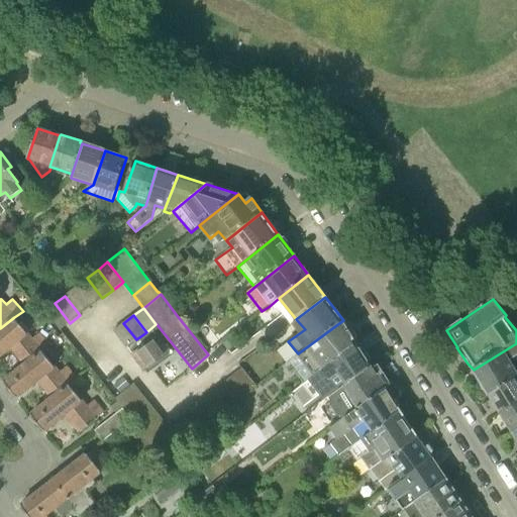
[(24,366),(42,351),(50,344),(40,332),(33,338),(28,332),(27,333),(14,317),(0,328),(0,354),(9,347),(24,366)]
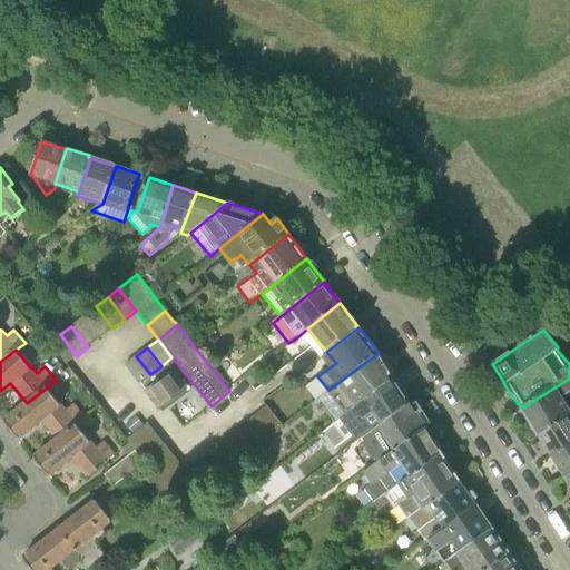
[(346,414),(355,406),(393,377),(379,353),(328,390),(318,397),(336,420),(346,414)]
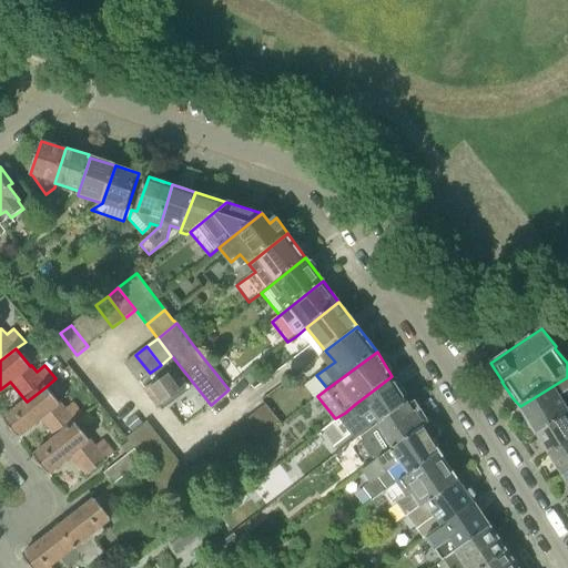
[(140,382),(150,373),(135,355),(125,363),(140,382)]
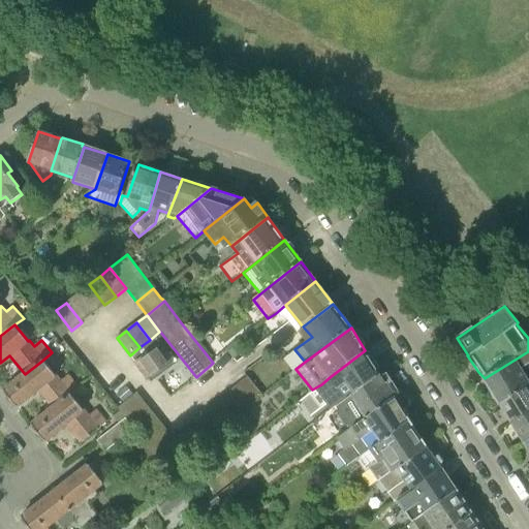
[(134,362),(148,380),(149,379),(151,381),(178,362),(170,351),(169,352),(162,342),(134,362)]
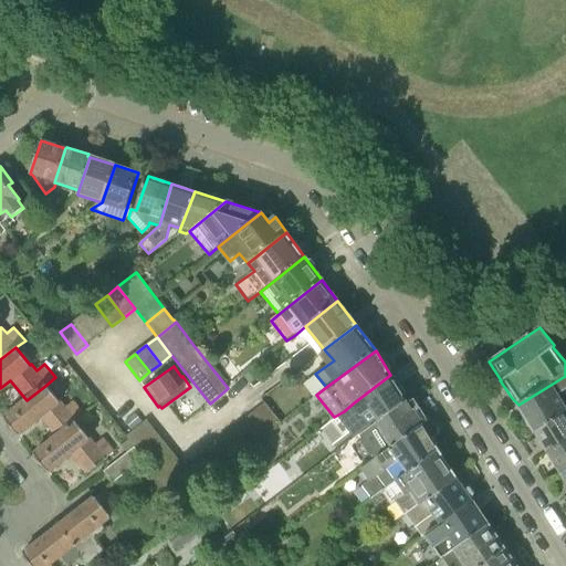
[(347,444),(360,435),(407,400),(390,375),(353,404),(362,416),(370,426),(363,431),(358,426),(349,432),(348,429),(341,435),(347,444)]
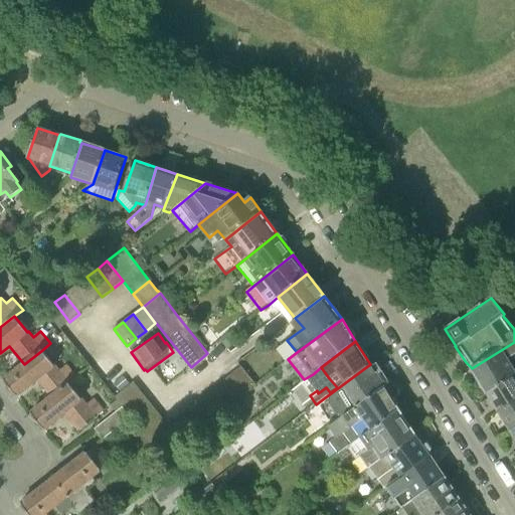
[(487,392),(514,374),(514,368),(509,359),(514,354),(514,342),(472,368),(487,392)]
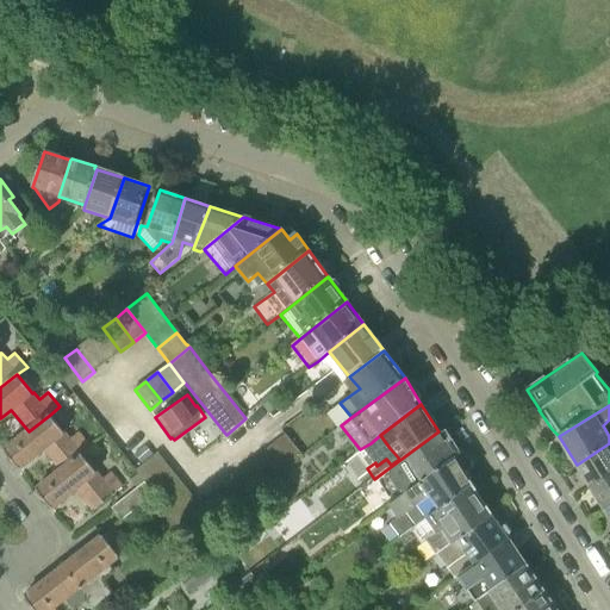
[(61,471),(82,454),(92,447),(79,433),(72,439),(66,431),(64,433),(50,415),(29,431),(5,450),(20,470),(43,450),(61,471)]
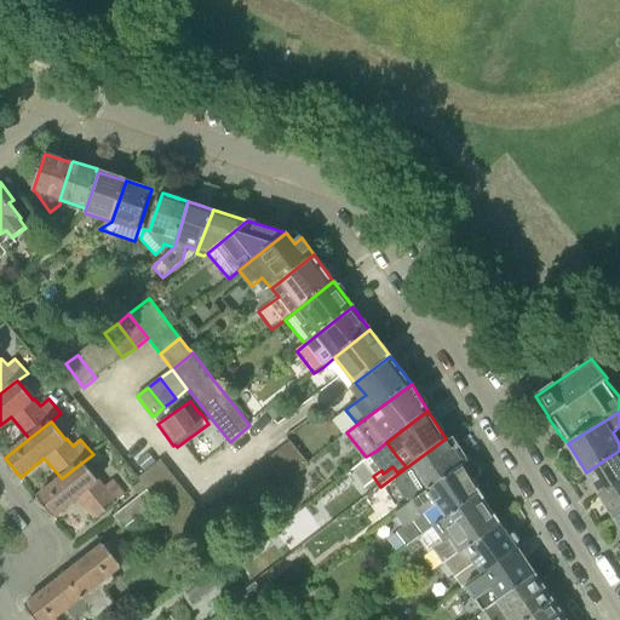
[(411,486),(417,497),(463,465),(446,438),(395,476),(403,491),(411,486)]
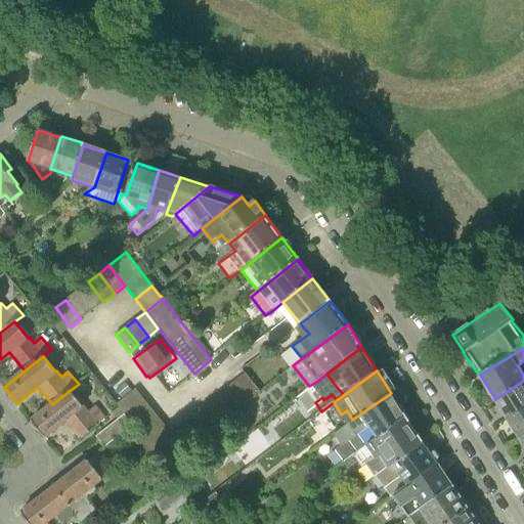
[(251,399),(261,392),(246,374),(236,381),(251,399)]
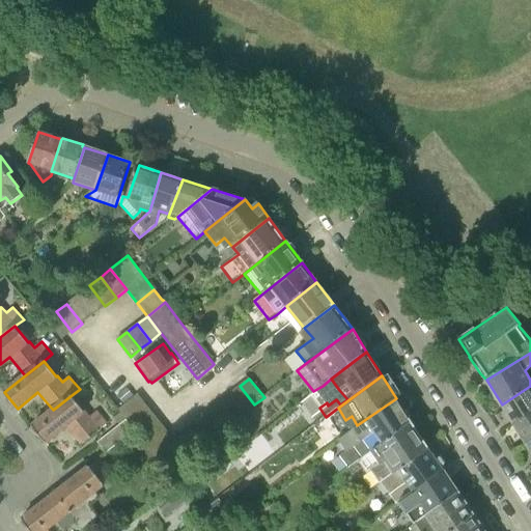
[(245,412),(254,404),(240,386),(230,393),(245,412)]
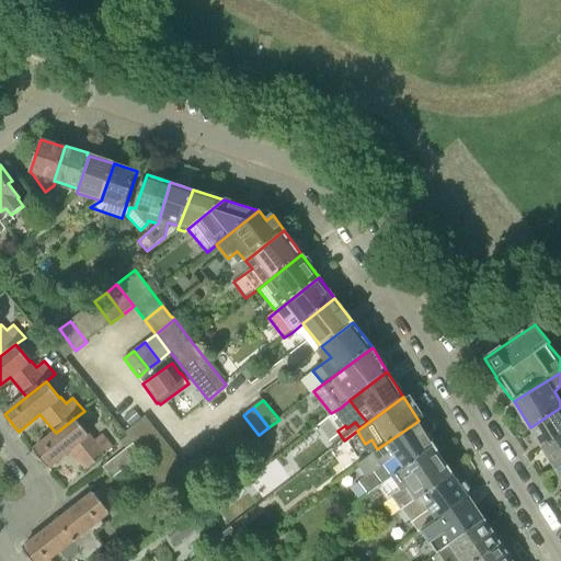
[(560,408),(530,427),(544,448),(560,436),(560,408)]
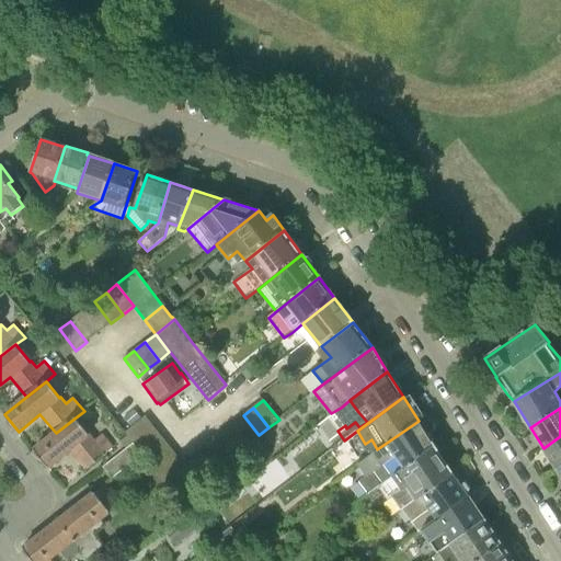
[(249,443),(259,435),(243,415),(232,423),(249,443)]
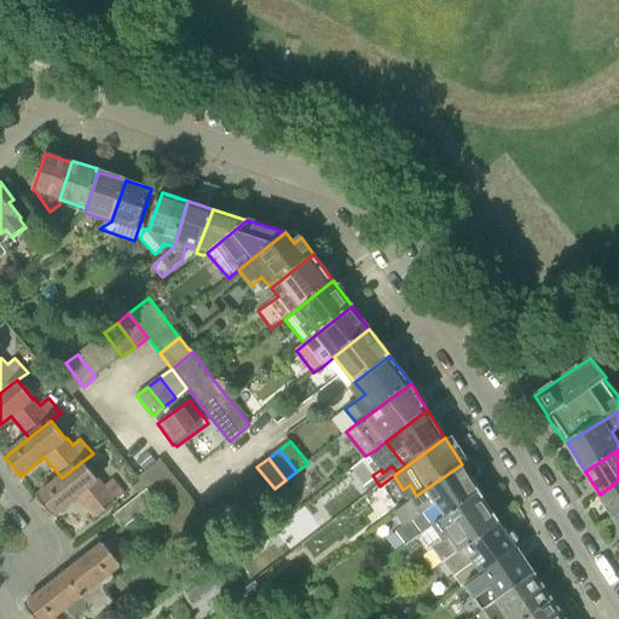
[(96,519),(116,502),(115,502),(126,493),(114,479),(105,485),(99,479),(98,479),(84,461),(62,478),(38,497),(52,516),(76,497),(96,519)]
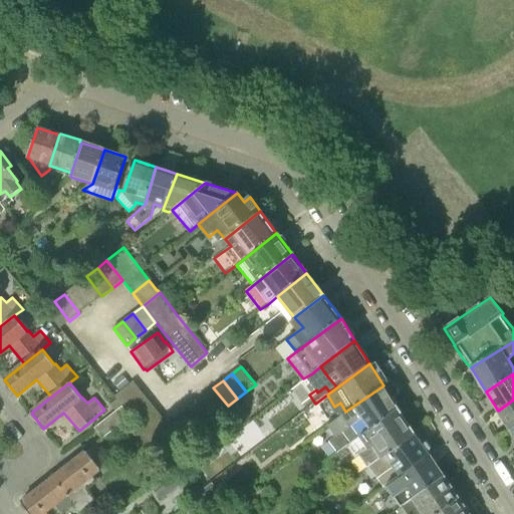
[(356,423),(363,434),(399,410),(383,386),(345,412),(327,426),(336,438),(356,423)]
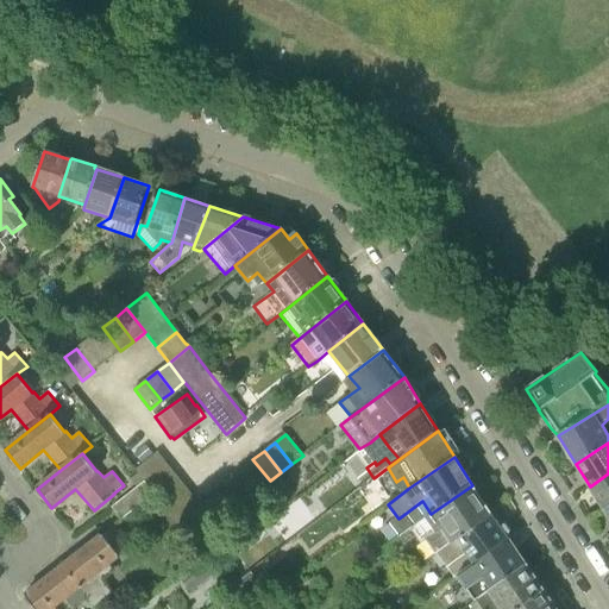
[(603,508),(608,504),(608,473),(590,487),(603,508)]
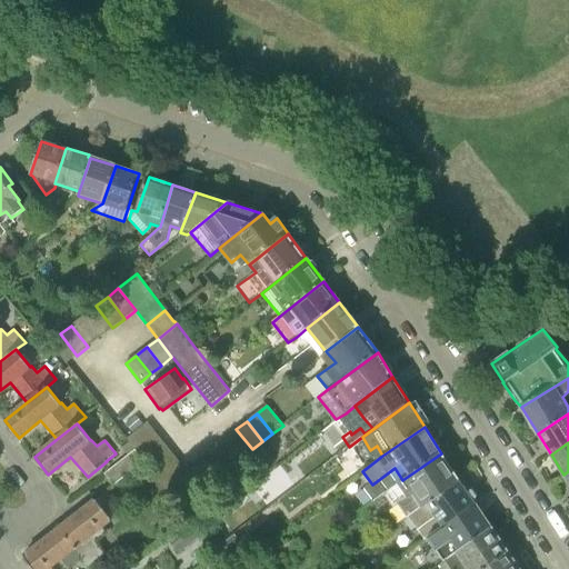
[(105,473),(113,486),(145,461),(137,450),(136,449),(105,473)]
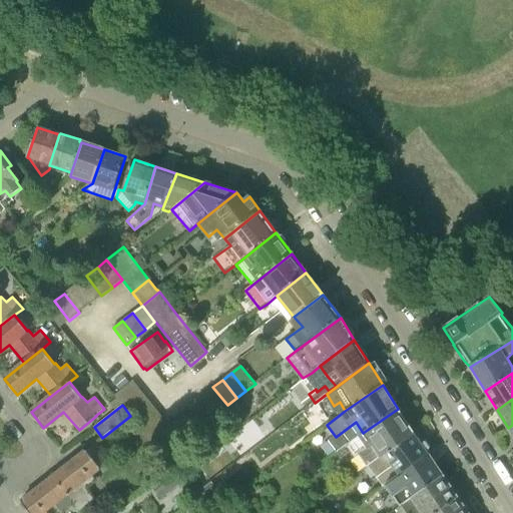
[(372,445),(379,458),(414,433),(409,426),(404,419),(398,409),(363,433),(346,445),(355,457),(372,445)]
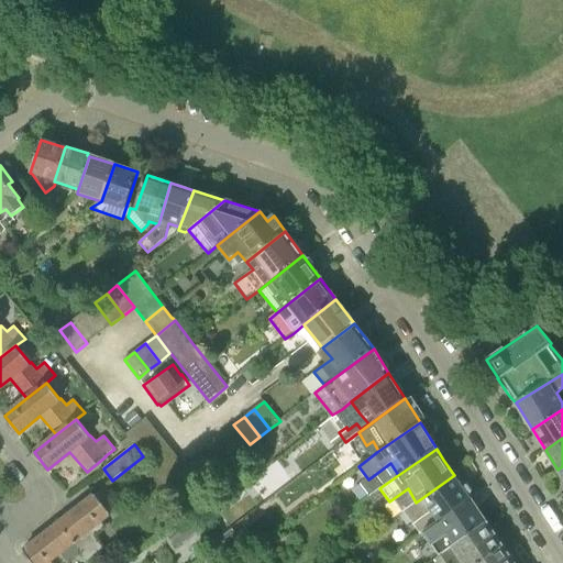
[(421,533),(422,532),(470,499),(454,475),(416,503),(404,510),(421,533)]
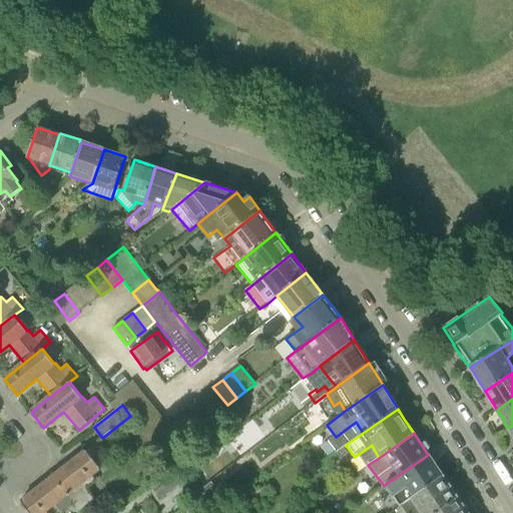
[(53,476),(68,495),(80,511),(94,499),(85,488),(95,480),(92,476),(101,470),(95,461),(102,456),(94,445),(53,476)]
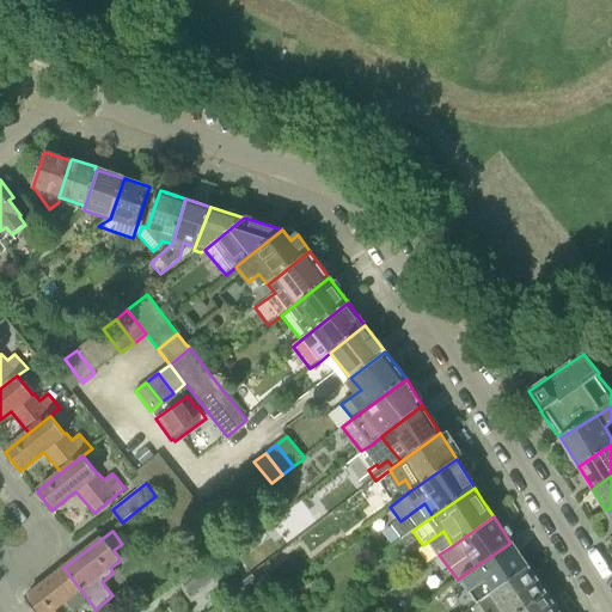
[(479,586),(487,597),(528,568),(510,543),(459,579),(469,593),(479,586)]
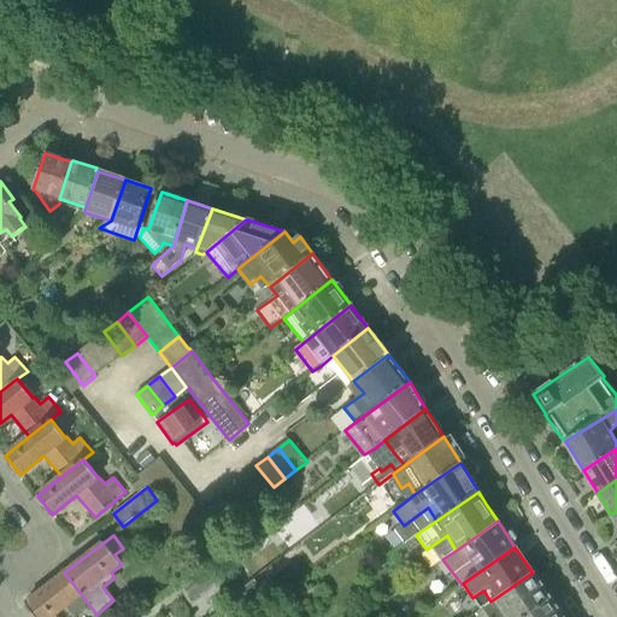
[(181,582),(194,600),(222,579),(209,562),(181,582)]
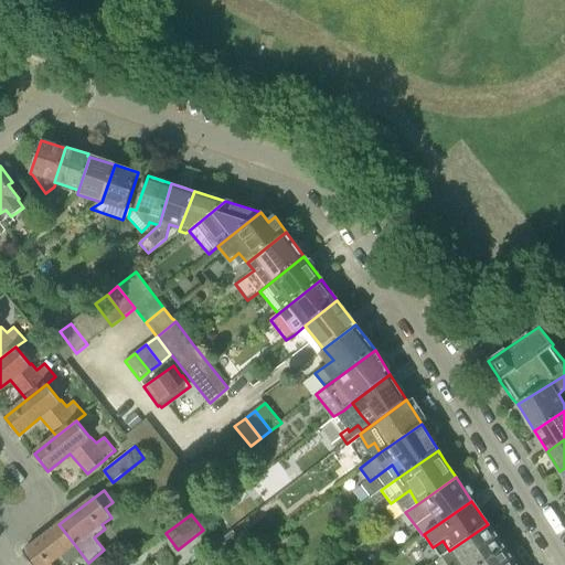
[(53,564),(52,564),(75,545),(59,524),(23,553),(32,564),(53,564)]
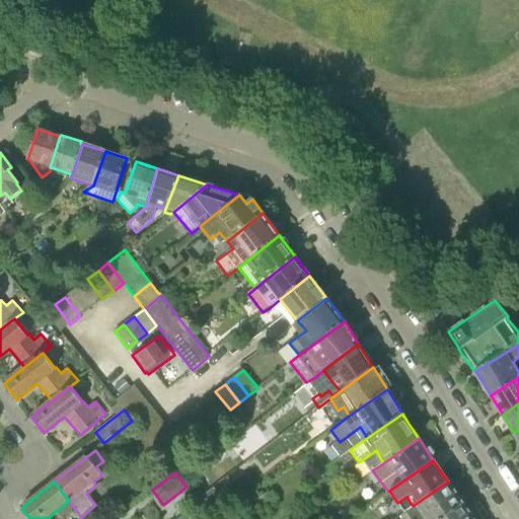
[(440,518),(463,504),(448,482),(413,506),(405,511),(411,518),(440,518)]
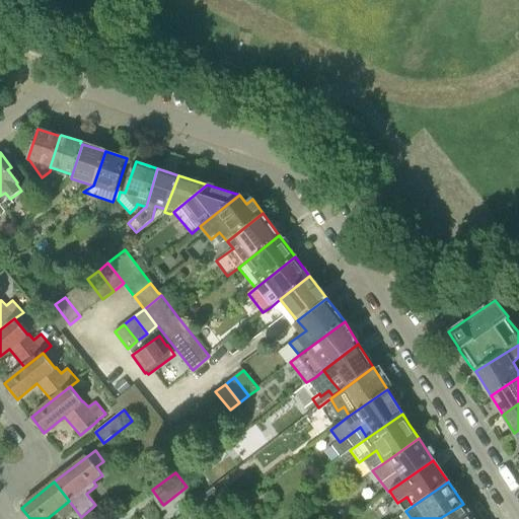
[(473,518),(463,504),(440,518),(473,518)]
